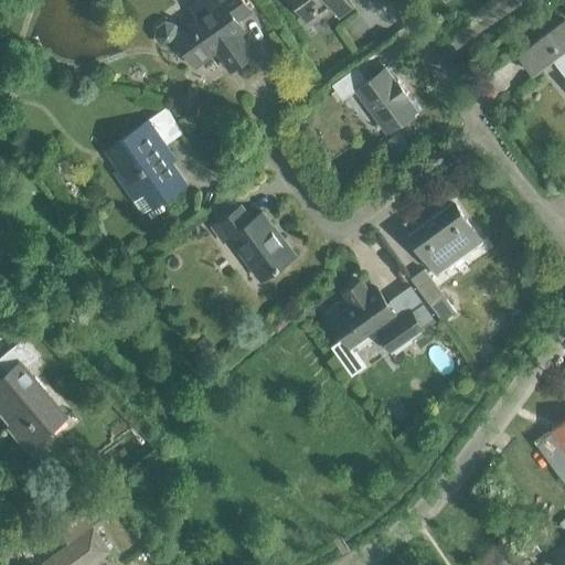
[(240,34),(245,30),(237,20),(252,10),(244,0),(220,0),(180,29),(176,23),(166,22),(158,28),(157,36),(162,44),(171,46),(179,41),(196,65),(217,50),(232,70),(254,54),(240,34)]
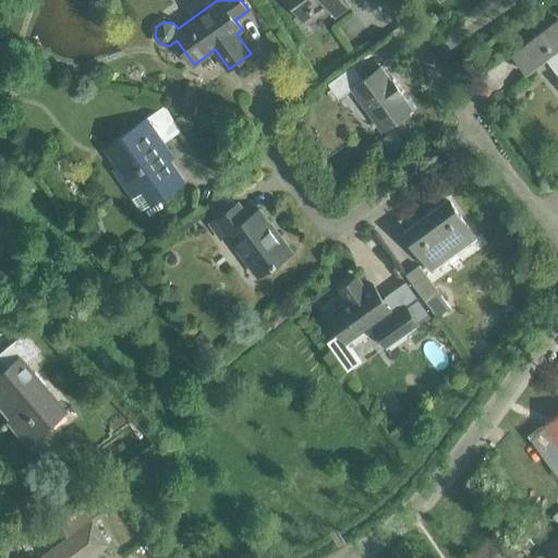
[(328,8),(336,17),(350,8),(343,0),(288,0),(305,24),(328,8)]
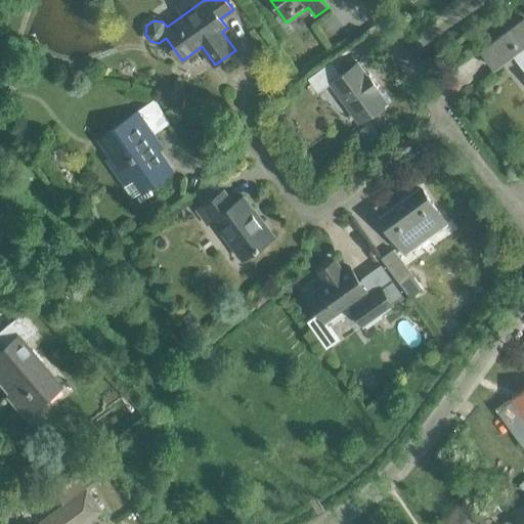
[(523,18),(482,50),(496,70),(514,56),(523,69),(523,18)]
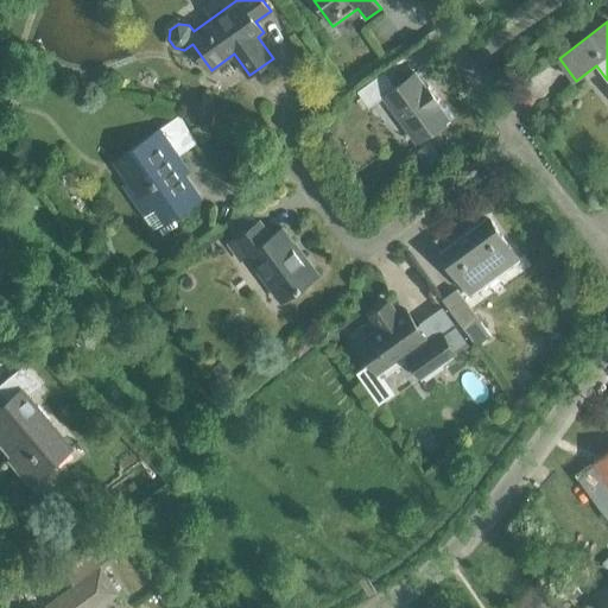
[(416,74),(396,88),(385,73),(359,92),(371,108),(385,97),(417,143),(449,119),(416,74)]
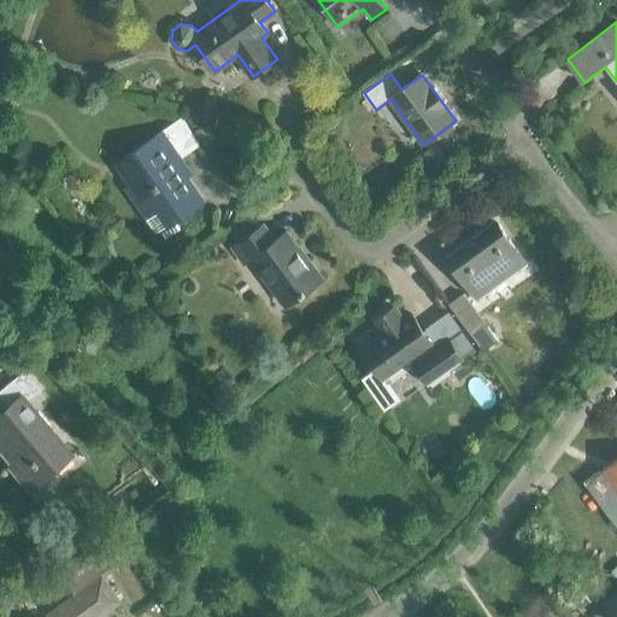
[(160,230),(166,238),(181,228),(176,219),(199,204),(182,180),(192,172),(181,158),(200,145),(183,119),(117,166),(131,187),(128,188),(158,231),(160,230)]
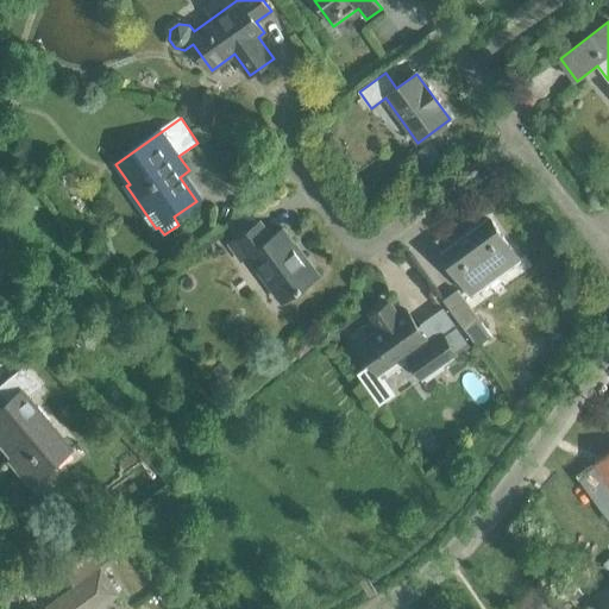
[(498,269),(502,275),(520,262),(490,220),(444,253),(470,290),(498,269)]
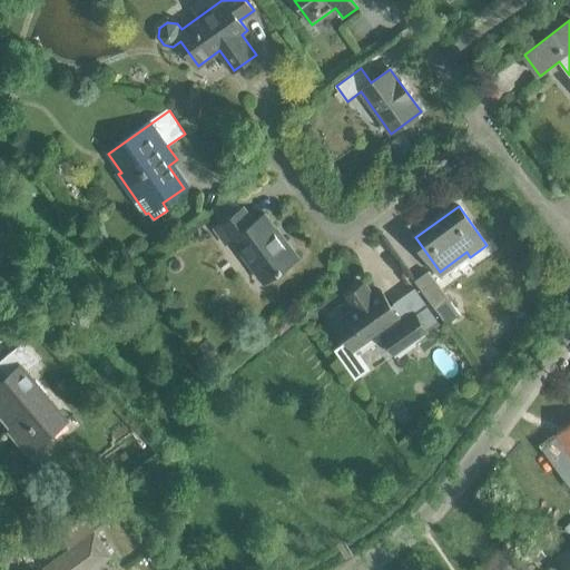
[(266,215),(255,223),(244,207),(215,229),(226,245),(233,239),(263,282),(297,257),(285,239),(283,242),(276,232),(277,231),(266,215)]
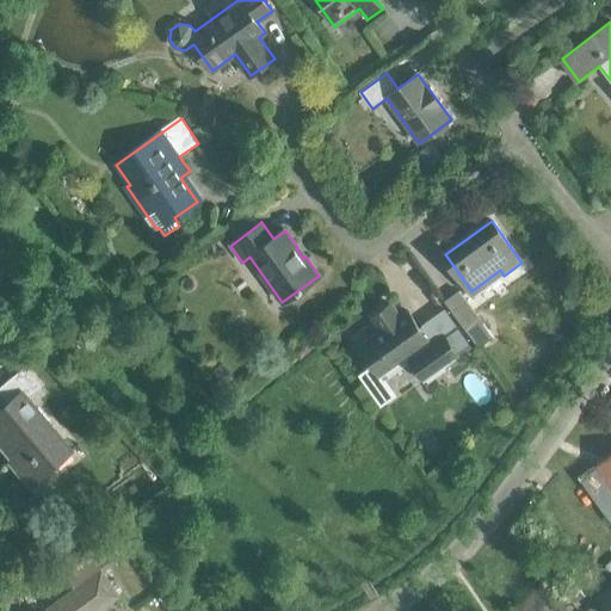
[(448,302),(480,346),(493,337),(461,292),(448,302)]
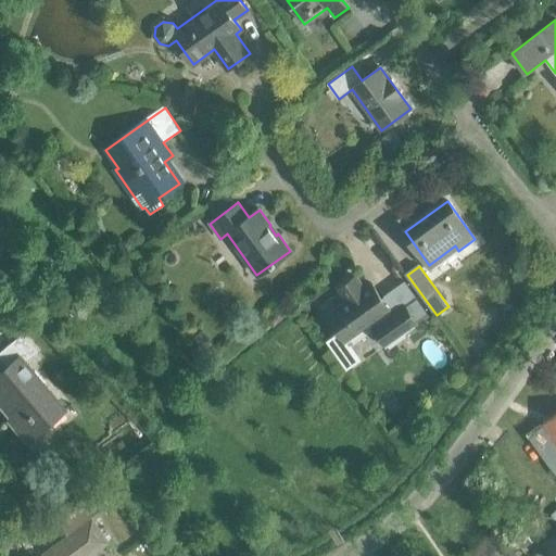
[(373,283),(365,289),(356,277),(340,290),(348,301),(328,316),(346,342),(371,325),(387,346),(405,332),(409,338),(420,330),(416,325),(430,315),(417,297),(393,314),(373,283)]
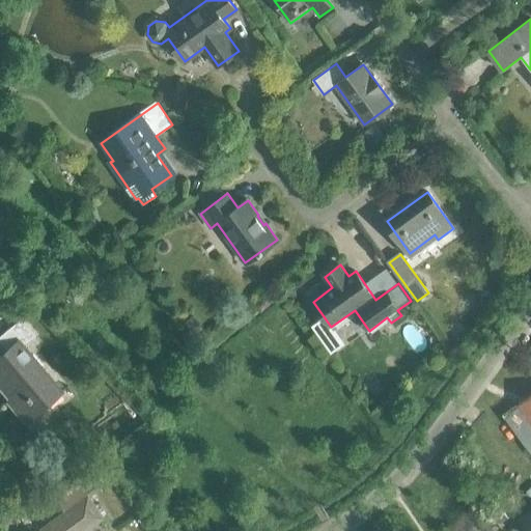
[(10,400),(26,420),(61,391),(25,346),(37,336),(22,318),(0,336),(0,342),(7,352),(6,353),(8,356),(0,362),(0,383),(12,398),(10,400)]
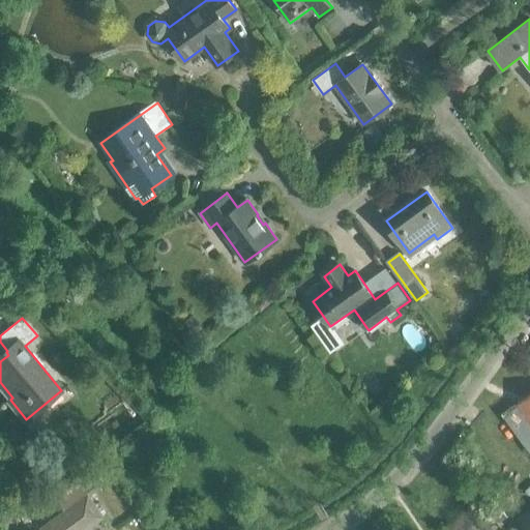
[(529,396),(504,415),(523,440),(529,434),(529,396)]
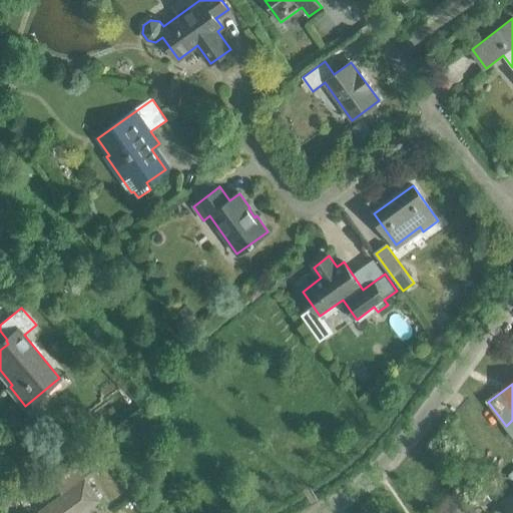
[(39,512),(79,512),(98,500),(84,481),(98,471),(90,459),(56,484),(64,495),(39,512)]
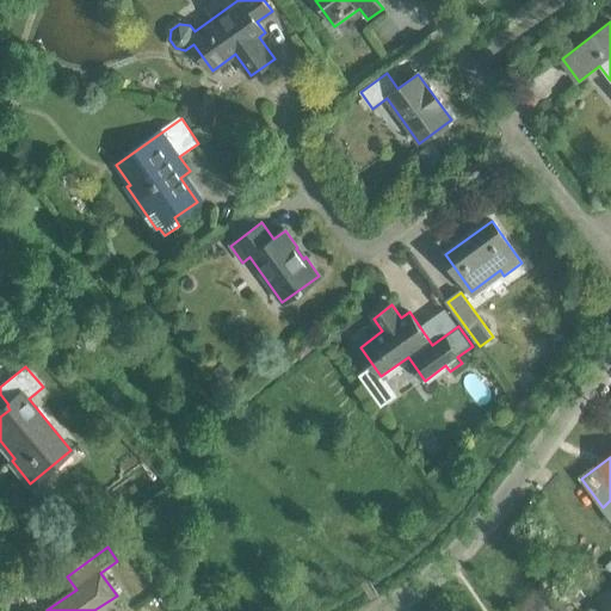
[(610,610),(610,591),(600,599),(609,610),(610,610)]
